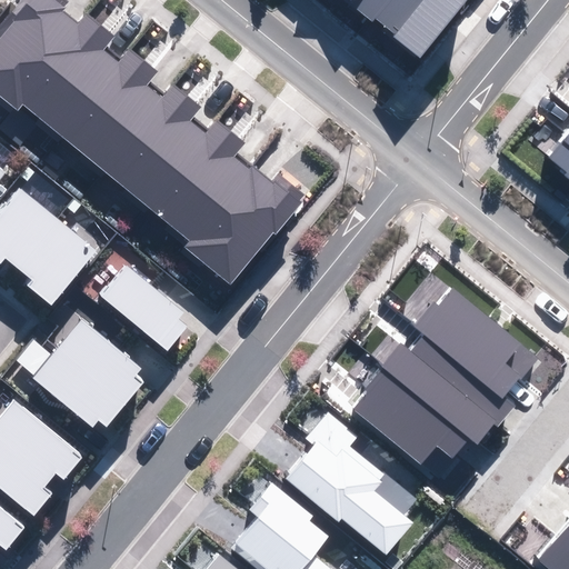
[(0,95),(19,110),(22,106),(190,239),(185,247),(231,283),(273,231),(277,233),(307,197),(278,173),(270,182),(252,167),(250,169),(235,157),(246,143),(217,120),(206,133),(191,121),(202,108),(172,85),(161,98),(147,87),(158,73),(129,50),(118,63),(103,51),(116,36),(86,12),(77,23),(62,11),(65,8),(56,0),(20,0),(0,26),(0,37),(0,38),(0,95)]
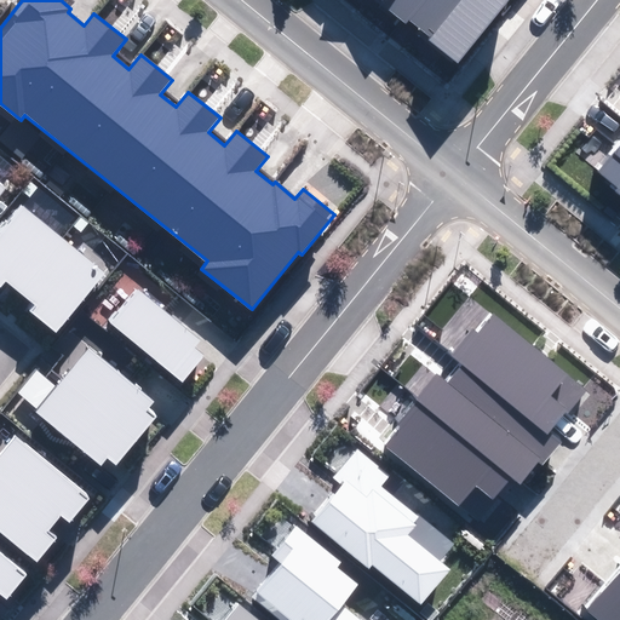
[(373,0),(469,76),(528,4),(523,0),(373,0)]
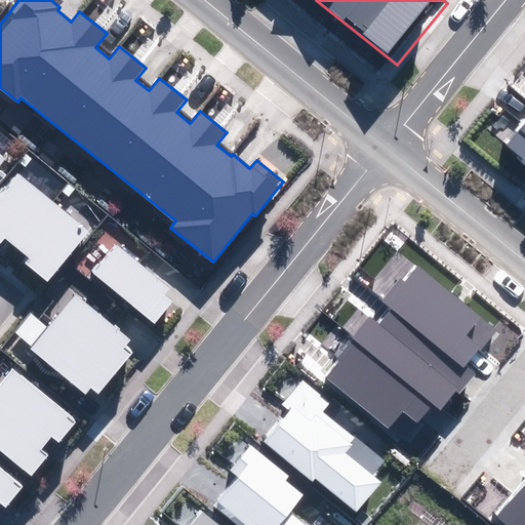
[(524,125),(509,145),(524,157),(521,162),(524,165),(524,125)]
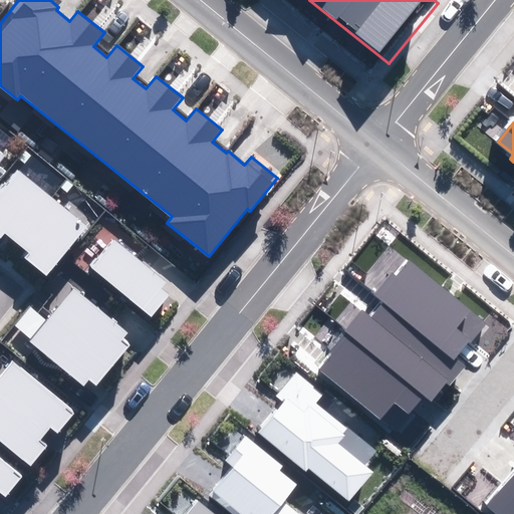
[(26,259),(45,275),(84,227),(17,172),(0,192),(0,237),(5,232),(31,253),(26,259)]
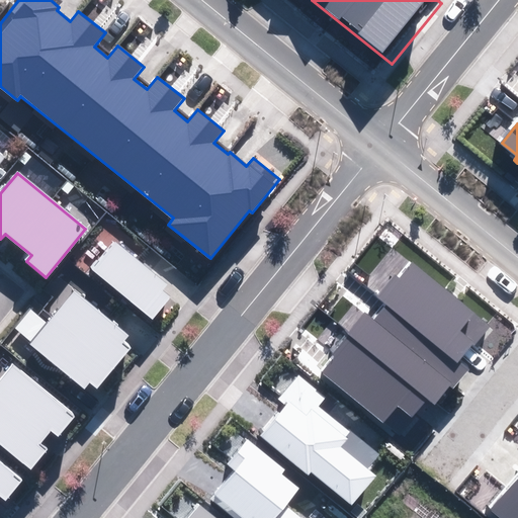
[(92,270),(153,320),(171,297),(162,290),(167,284),(115,242),(92,270)]
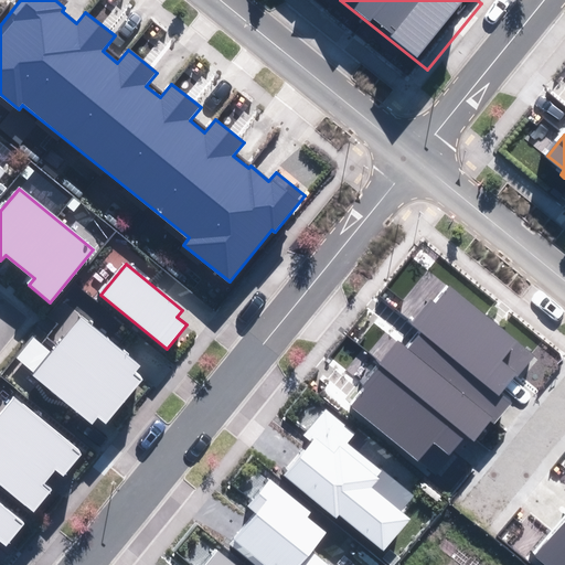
[(353,408),(418,462),(435,443),(450,457),(468,436),(475,441),(492,420),(494,424),(514,400),(504,392),(534,356),(446,284),(412,324),(422,332),(408,350),(398,341),(361,386),(366,392),(353,408)]
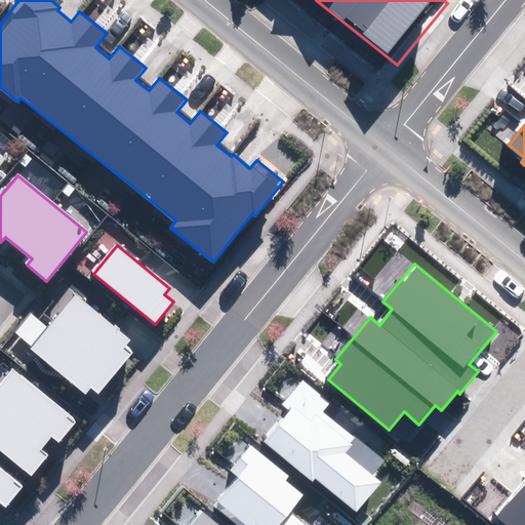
[(32,347),(30,349),(86,395),(91,388),(98,394),(130,356),(122,349),(130,339),(76,294),(48,327),(31,313),(14,332),(32,347)]
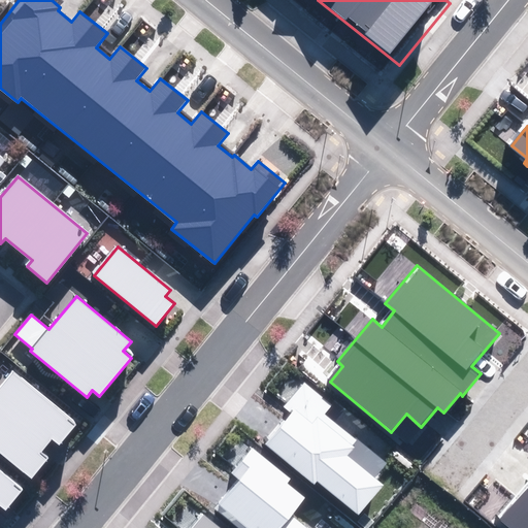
[(0,387),(0,454),(31,480),(46,460),(39,454),(52,439),(59,446),(76,425),(12,372),(0,387)]
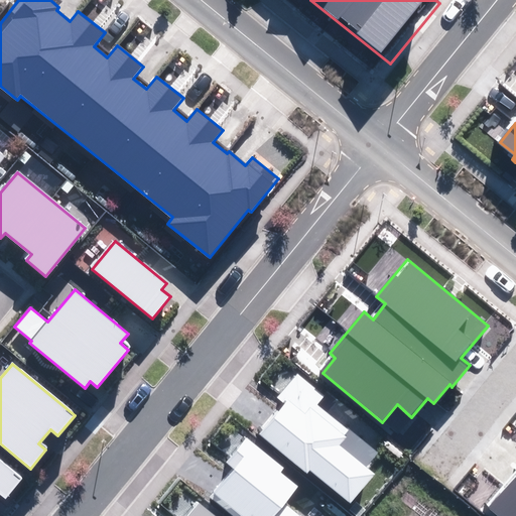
[(310,471),(349,503),(375,473),(367,466),(378,454),(318,404),(326,396),(297,372),(275,397),(285,404),(259,435),(306,476),(310,471)]
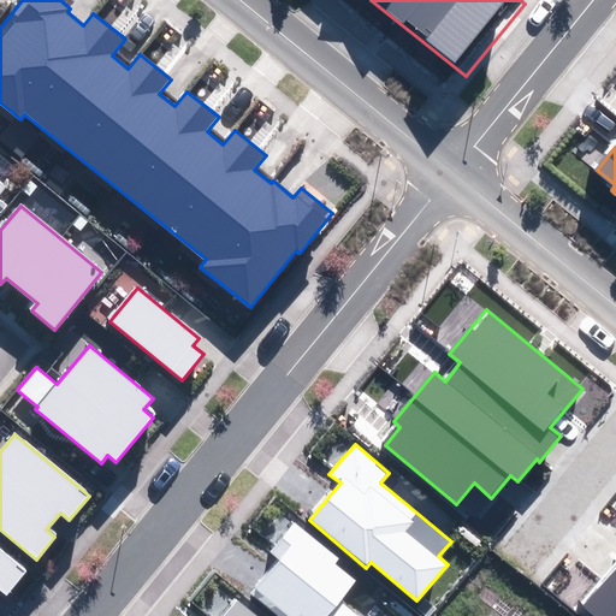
[(359,615),(341,602),(357,579),(337,563),(342,557),(295,521),(270,554),(278,561),(250,596),(277,615),(359,615)]
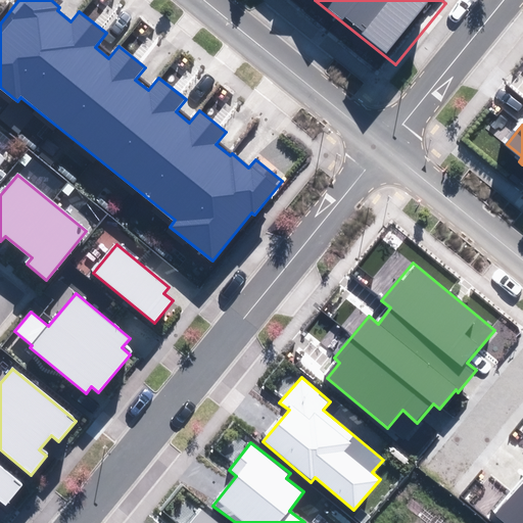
[(0,502),(6,507),(24,484),(0,465),(0,502)]
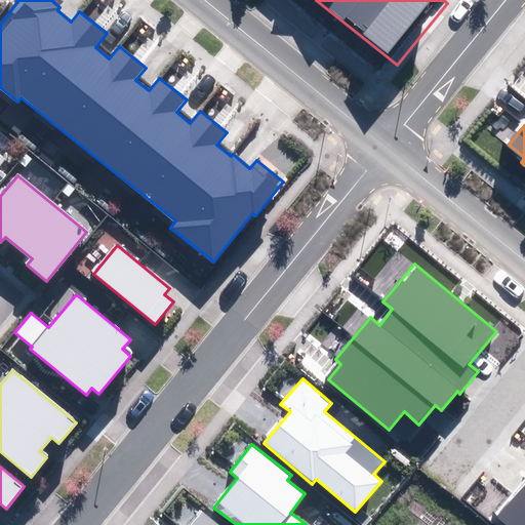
[(524,524),(524,483),(497,517),(508,524),(524,524)]
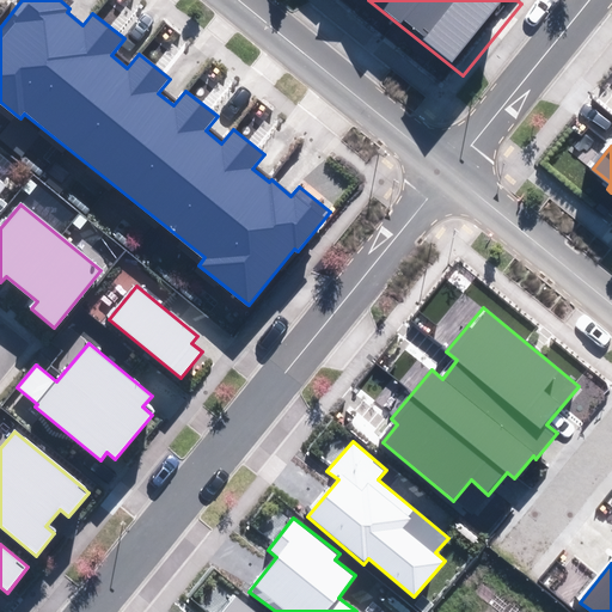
[(256,611),(236,595),(221,611),(256,611)]
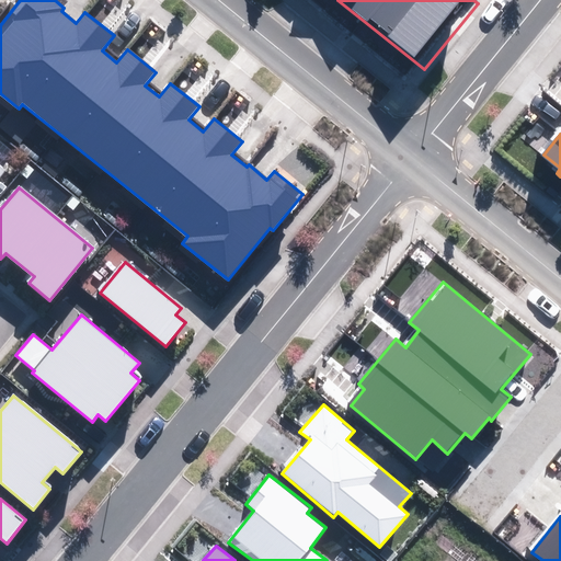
All buildings are outlined.
